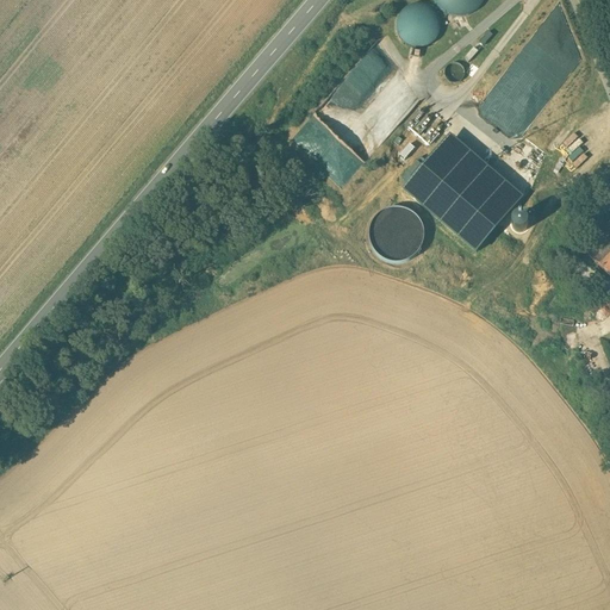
[(478,10),(483,4),(484,0),(433,0),(435,4),(441,10),(447,14),(455,17),(464,17),(471,14),(478,10)]
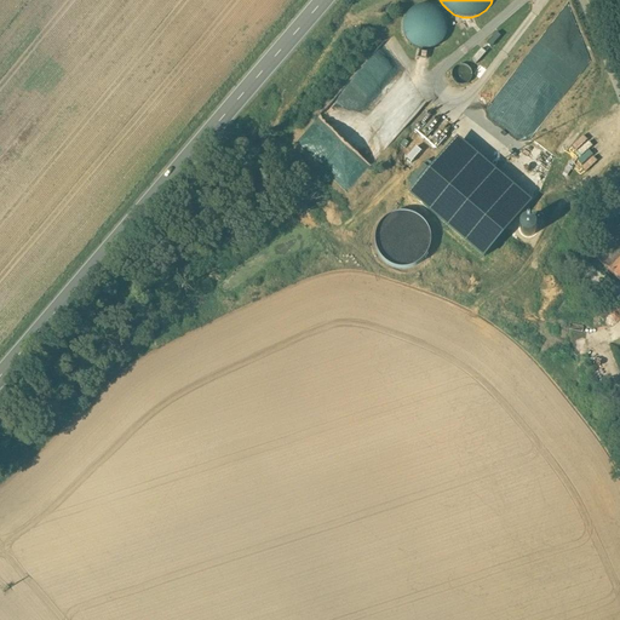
[(437,46),(443,40),(447,35),(448,28),(447,22),(445,16),(441,11),(436,7),(430,5),(424,5),(417,6),(412,9),(407,13),(403,21),(402,28),(405,36),(408,42),(415,47),(423,50),(430,50),(437,46)]
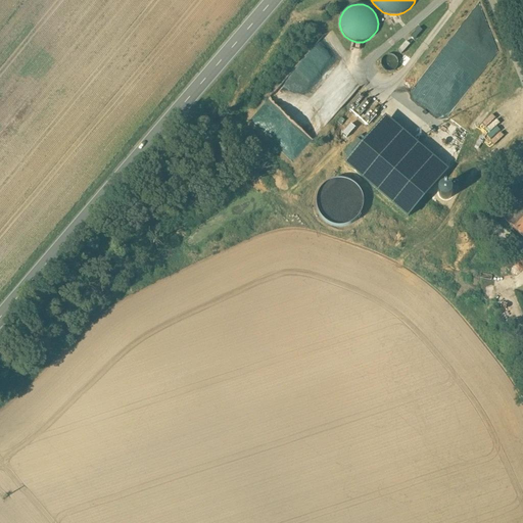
[(419,28),(411,37),(414,40),(422,31),(419,28)]
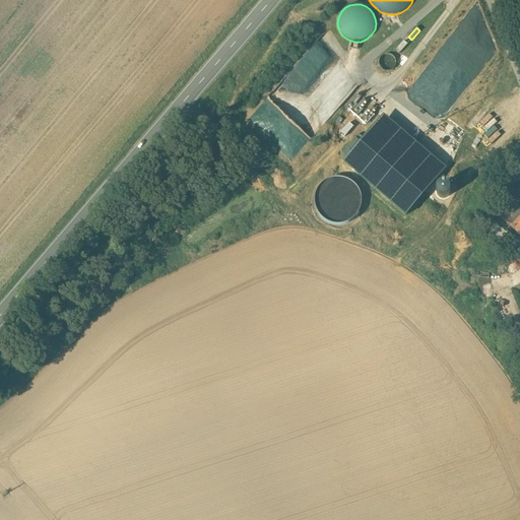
[(362,98),(358,93),(345,108),(349,112),(362,98)]
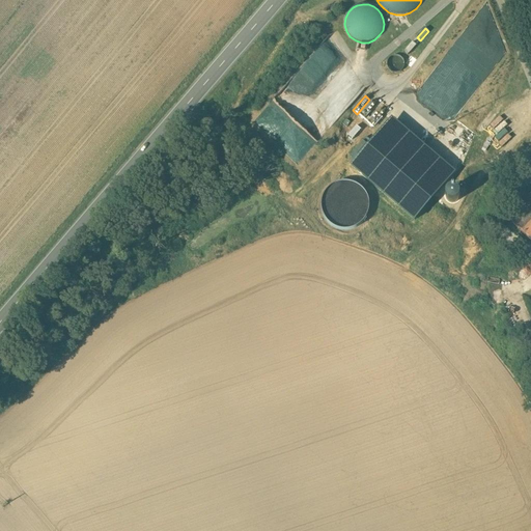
[(369,221),(375,187),(336,179),(330,216),(341,218),(340,224),(356,227),(357,219),(369,221)]
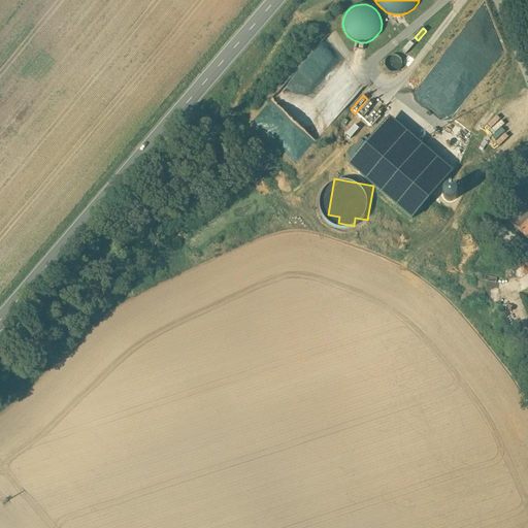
[(527,189),(503,216),(527,239),(527,189)]
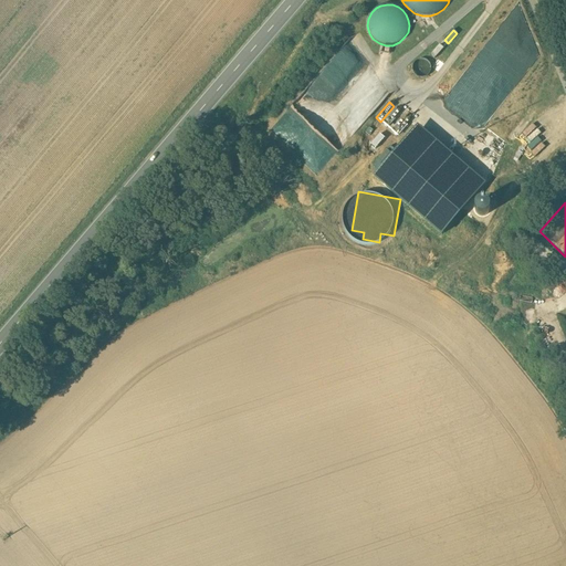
[(548,323),(548,332),(562,331),(562,323),(548,323)]
